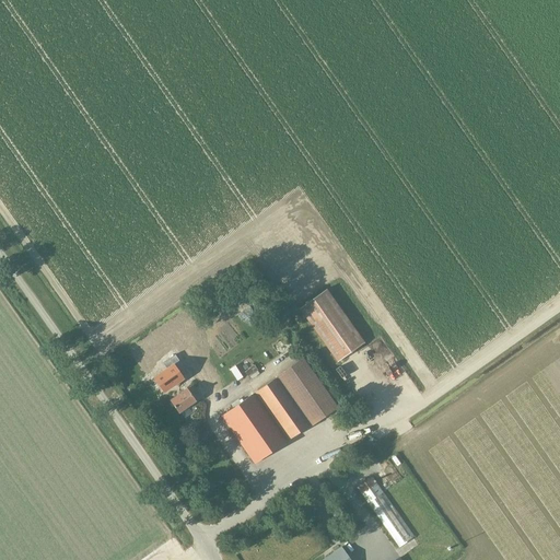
[(325,290),(298,308),(336,362),(362,343),(325,290)]
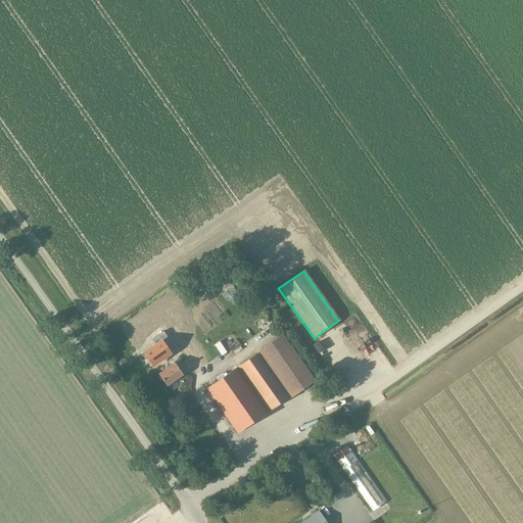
[(184,324),(189,326),(192,320),(187,318),(184,324)]
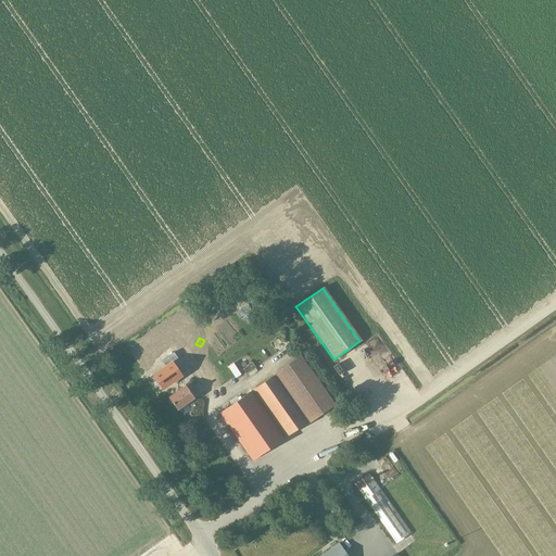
[(384,343),(376,349),(382,356),(390,351),(384,343)]
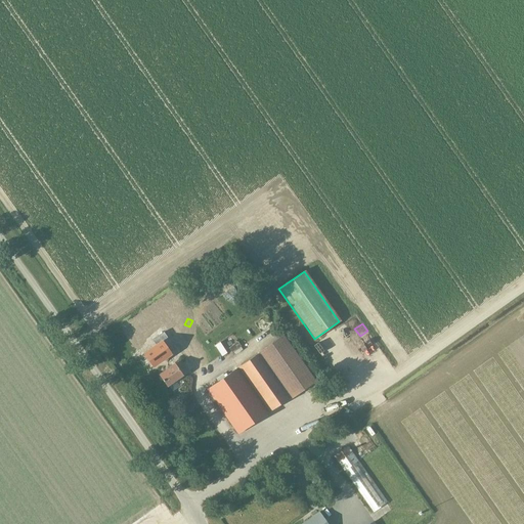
[(162,342),(167,339),(163,333),(151,340),(156,346),(143,354),(153,366),(159,362),(160,363),(167,358),(166,357),(170,354),(162,342)]
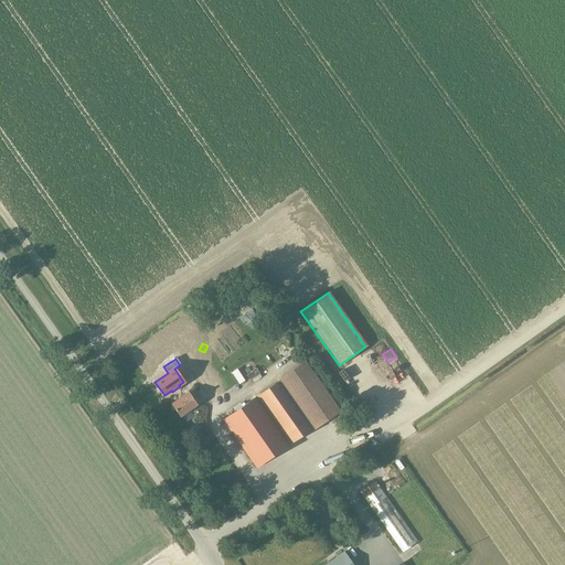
[(305,362),(222,420),(255,468),(339,409),(305,362)]
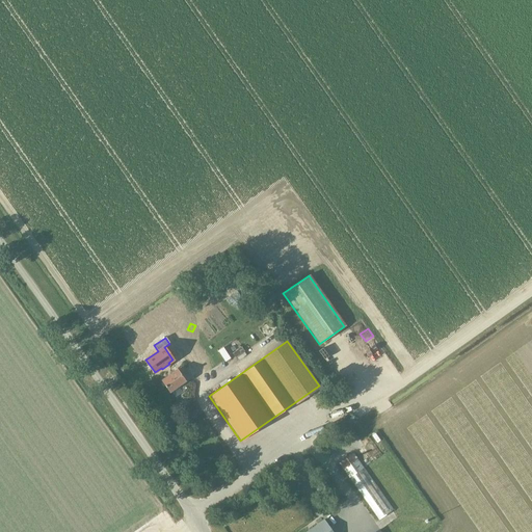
[(240,347),(231,353),(234,357),(243,351),(240,347)]
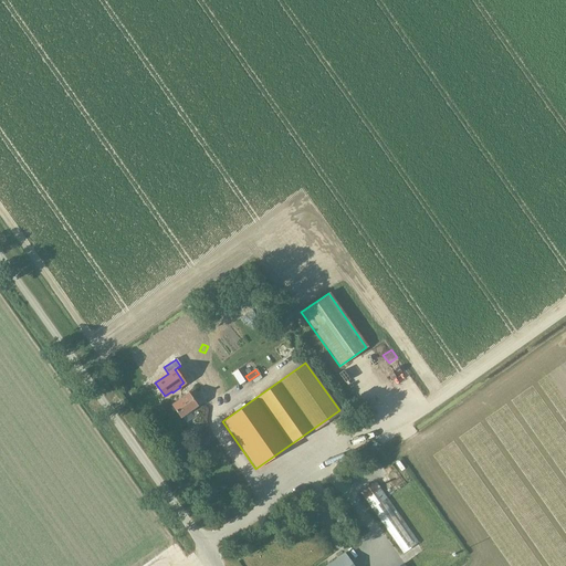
[(170,405),(181,419),(198,406),(187,391),(170,405)]
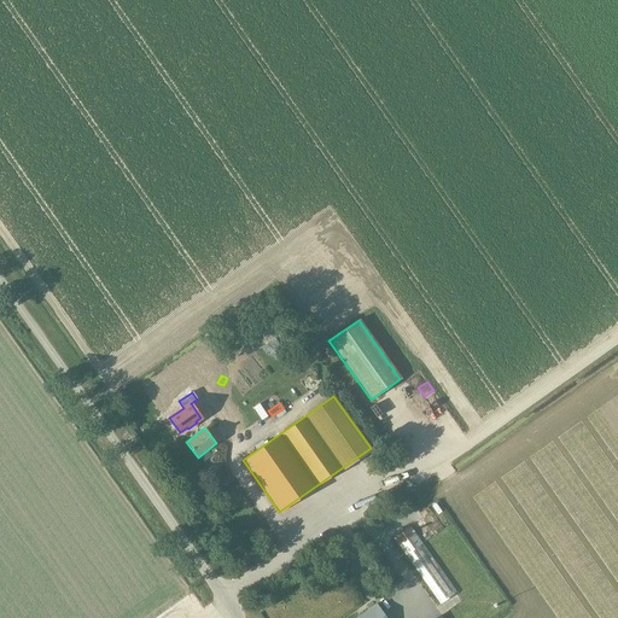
[(331,516),(340,509),(339,506),(328,511),(331,516)]
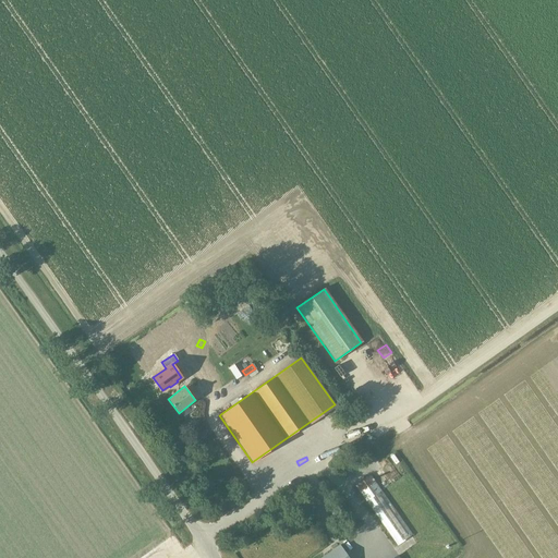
[(396,546),(412,535),(370,475),(354,486),(396,546)]
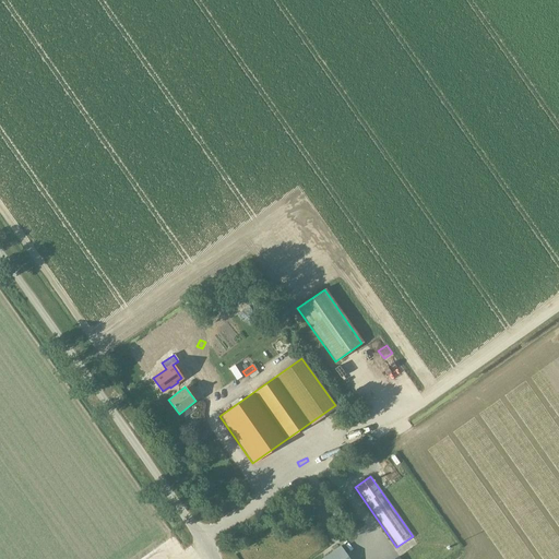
[(348,558),(340,546),(332,552),(331,550),(323,556),(324,557),(322,558),(348,558)]
